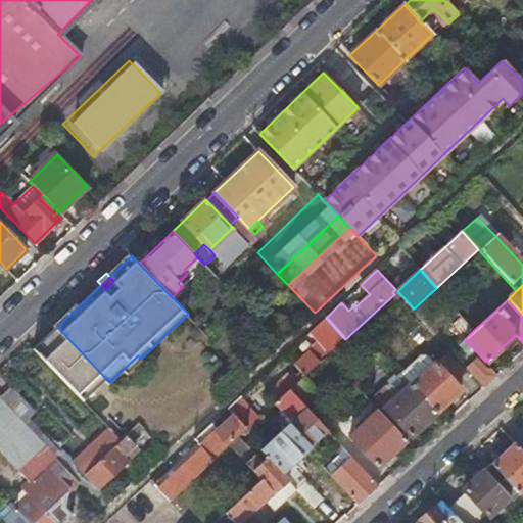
[(345,339),(326,318),(310,333),(322,346),(314,354),(310,350),(294,364),(300,371),(297,373),(296,373),(285,383),(290,389),(304,376),(345,339)]
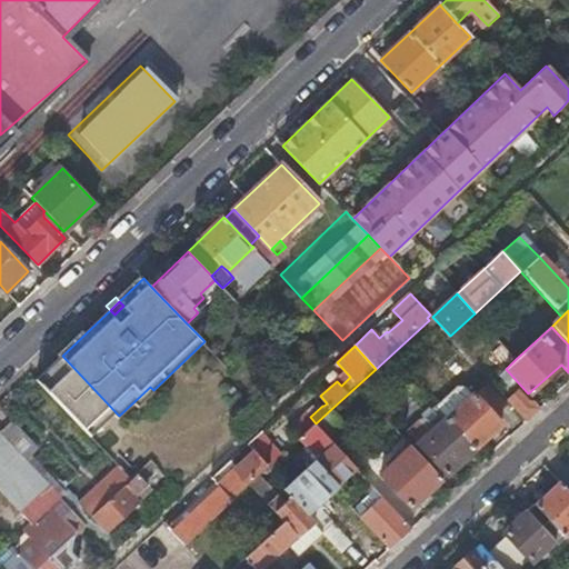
[(91,438),(117,413),(62,356),(36,379),(91,438)]
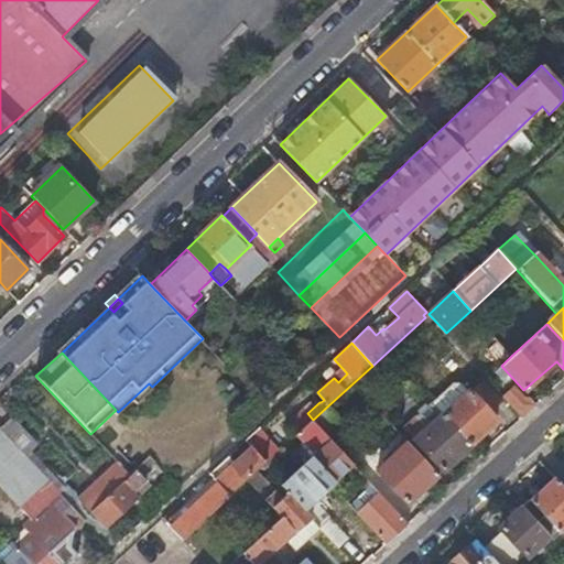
[(443,414),(470,444),(497,421),(489,412),(500,402),(481,381),(470,390),(468,391),(443,414)]
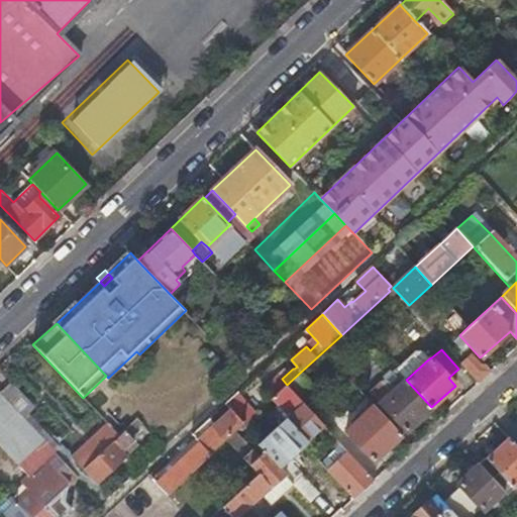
[(111,381),(139,354),(136,351),(108,378),(111,381)]
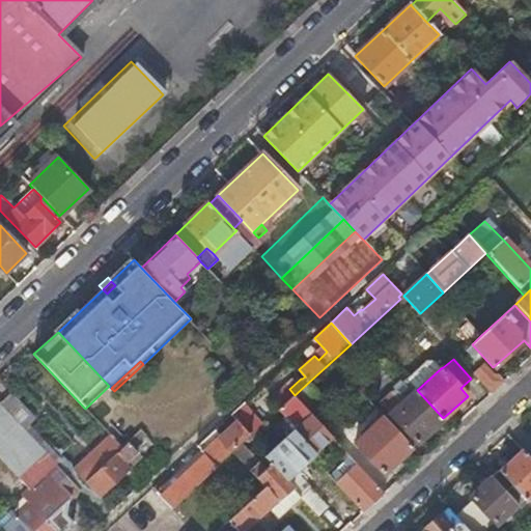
[(426,361),(407,379),(417,390),(441,368),(434,361),(426,361)]
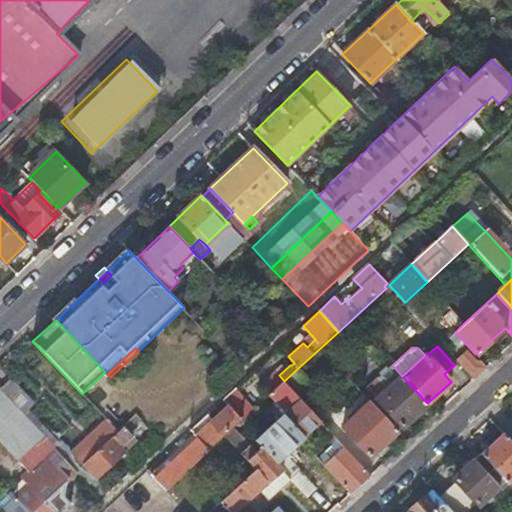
[(473,379),(485,368),(478,360),(474,361),(465,351),(455,360),(473,379)]
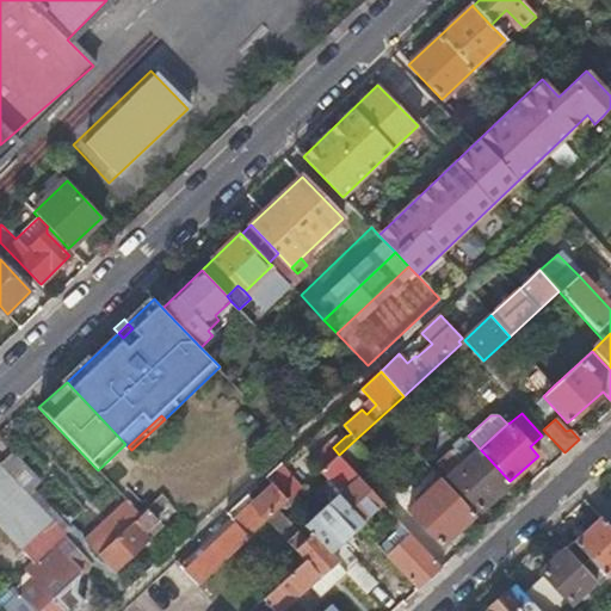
[(356,439),(339,455),(358,475),(359,476),(376,461),(356,439)]
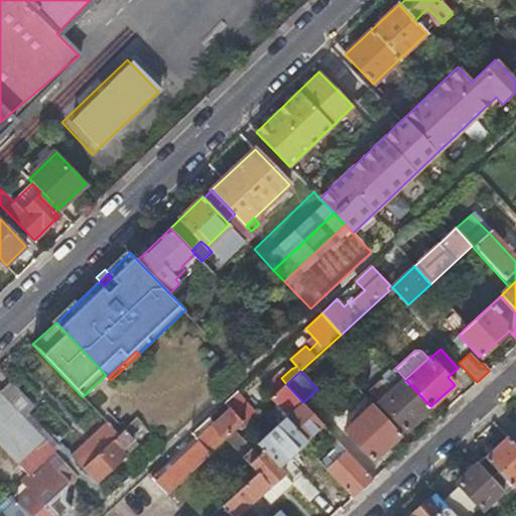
[(405,379),(380,402),(405,430),(430,406),(405,379)]
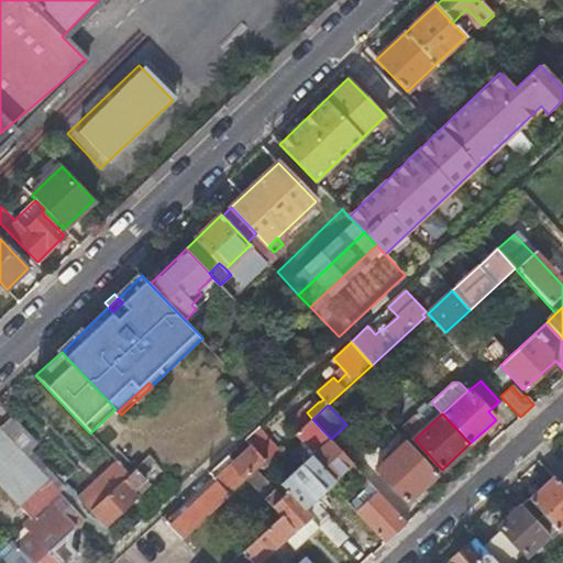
[(0,427),(0,430),(24,456),(29,453),(24,449),(33,441),(10,418),(0,427)]
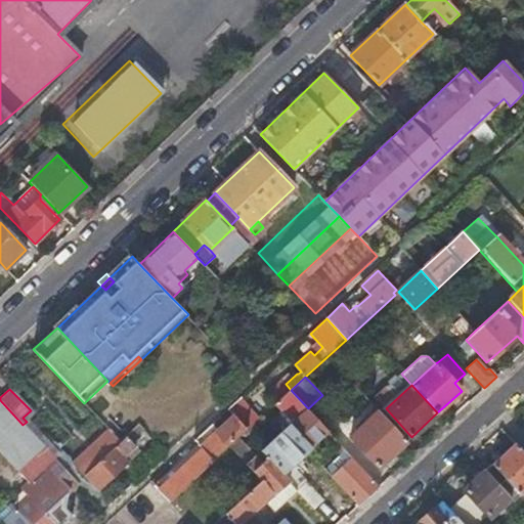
[(307,407),(291,390),(276,403),(292,422),(307,407)]
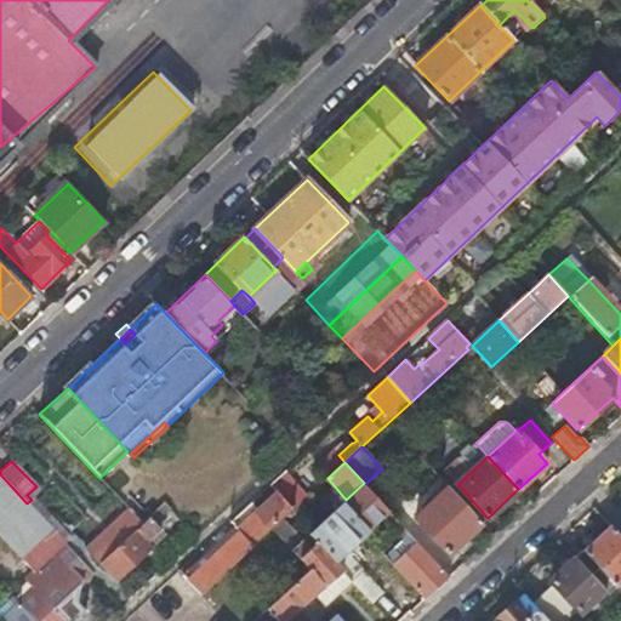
[(284,472),(271,484),(277,491),(292,510),(307,497),(284,472)]
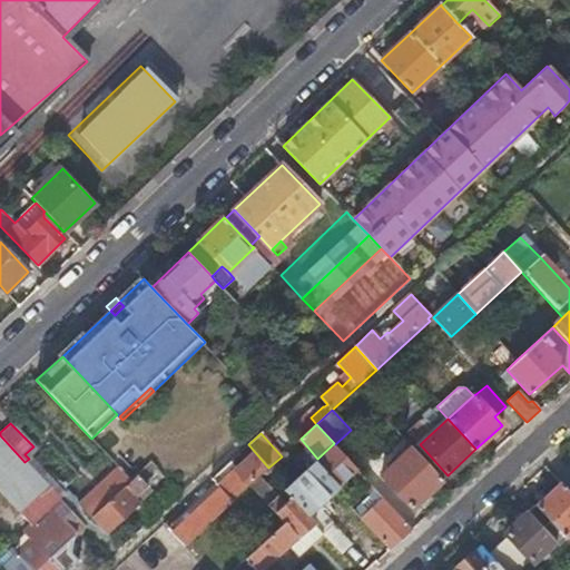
[(50,507),(59,498),(25,462),(0,435),(0,492),(39,534),(0,569),(37,569),(49,559),(72,538),(76,534),(50,507)]
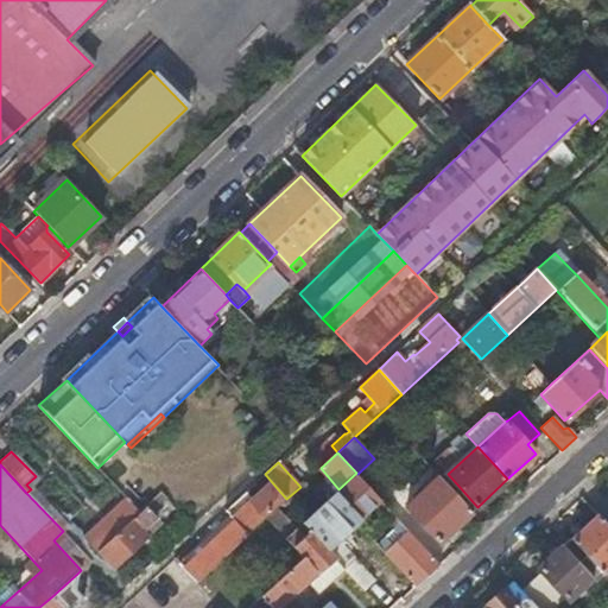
[(356,473),(339,489),(304,521),(312,531),(329,549),(340,540),(381,501),(358,474),(356,473)]
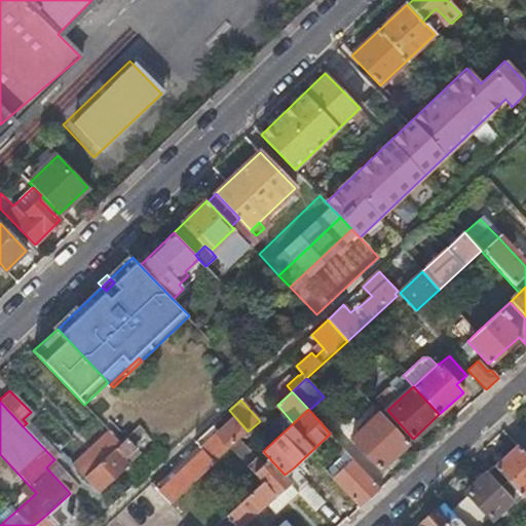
[(409,442),(381,412),(352,439),(380,470),(409,442)]
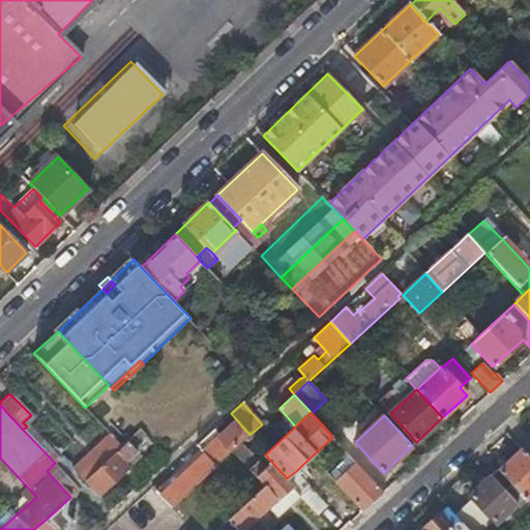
[(211,432),(197,445),(202,450),(210,460),(215,466),(232,451),(247,438),(249,435),(236,419),(216,437),(211,432)]
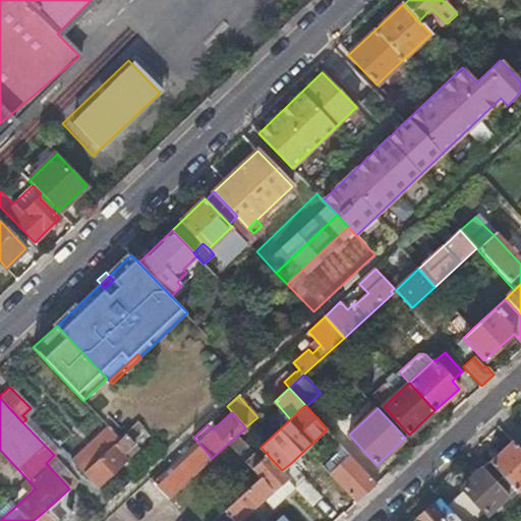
[(130,440),(141,428),(137,424),(126,435),(130,440)]
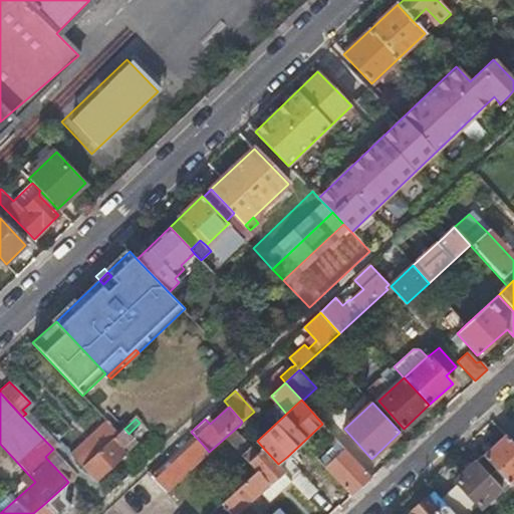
[(134,439),(129,434),(124,429),(118,435),(106,422),(86,441),(98,454),(83,469),(94,481),(124,454),(120,450),(134,439)]
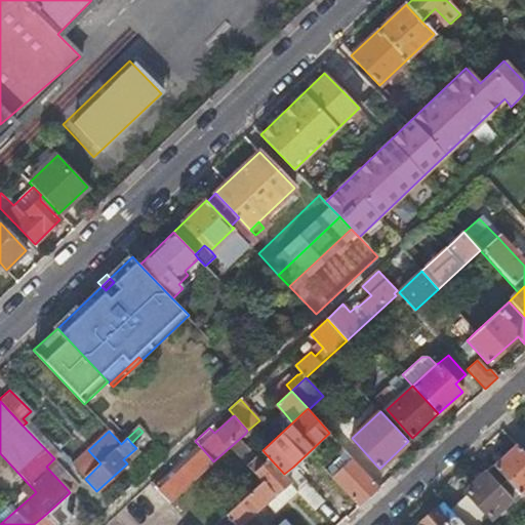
[(259,449),(245,434),(230,447),(244,462),(259,449)]
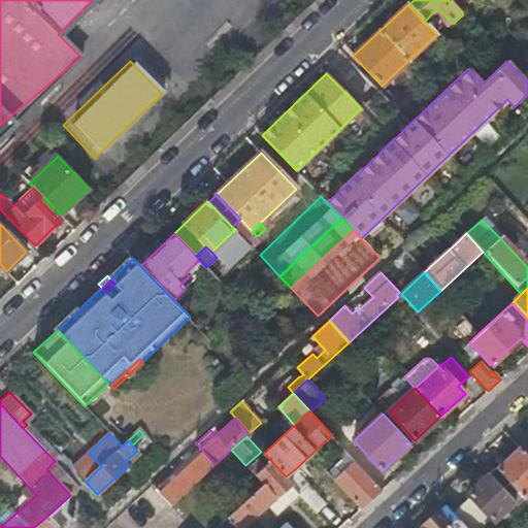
[(382,490),(341,447),(322,464),(362,508),(382,490)]
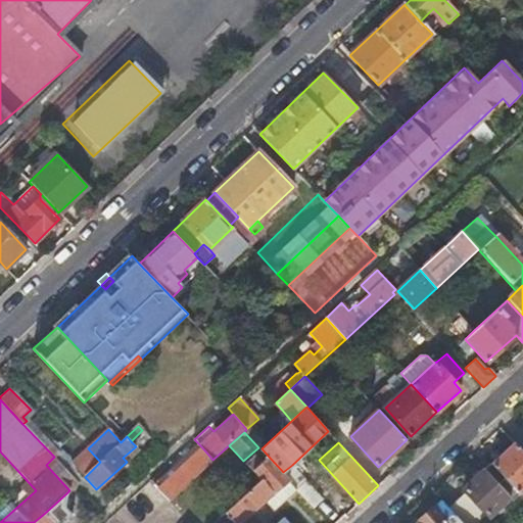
[(511,500),(522,488),(522,453),(514,442),(483,470),(509,496),(511,500)]
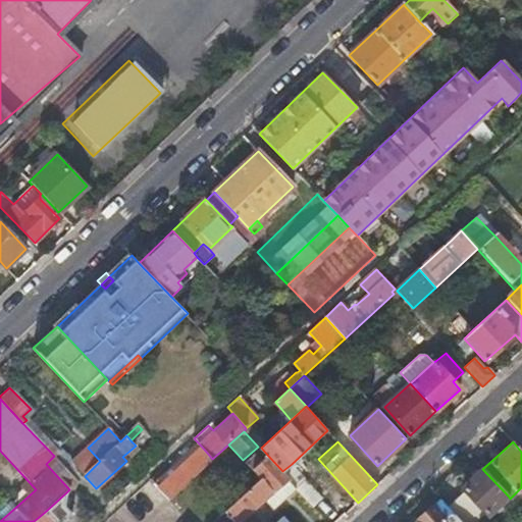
[(207,453),(199,444),(153,484),(168,500),(212,459),(207,453)]
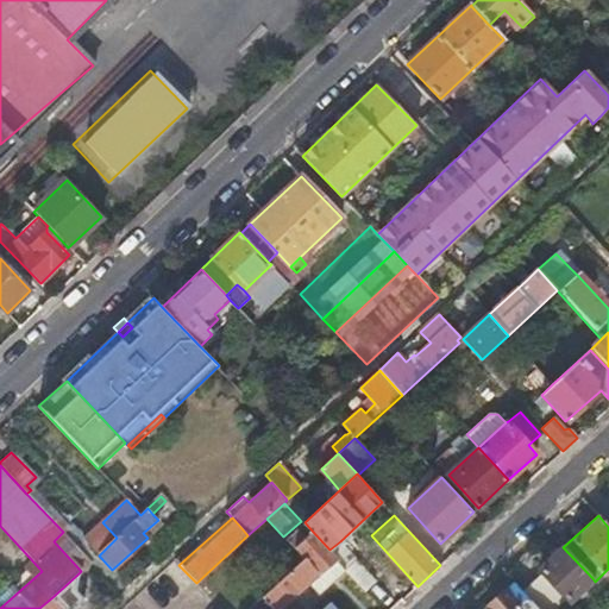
[(303,540),(295,531),(286,539),(303,559),(252,607),(253,608),(263,608),(269,604),(271,608),(280,608),(307,584),(316,595),(346,567),(337,557),(330,550),(313,532),(303,540)]
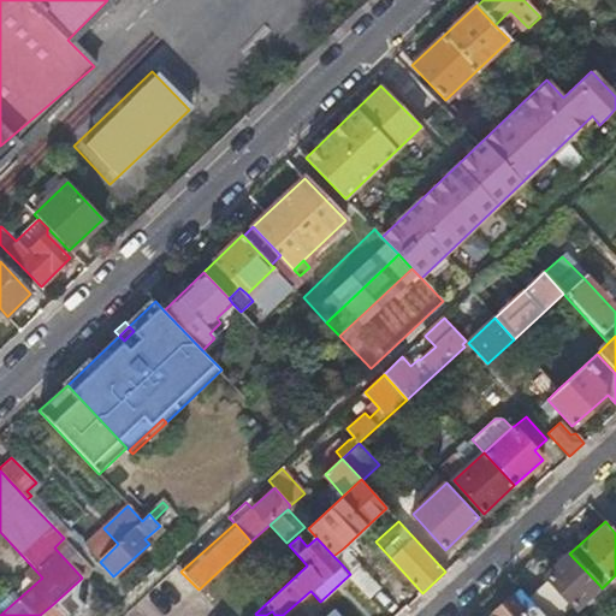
[(344,548),(333,556),(341,563),(350,574),(351,575),(361,566),(344,548)]
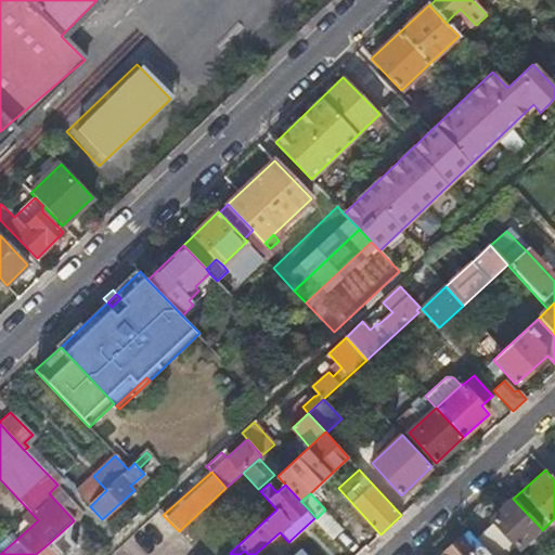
[(475,539),(489,554),(508,554),(540,527),(513,499),(490,519),(494,523),(475,539)]
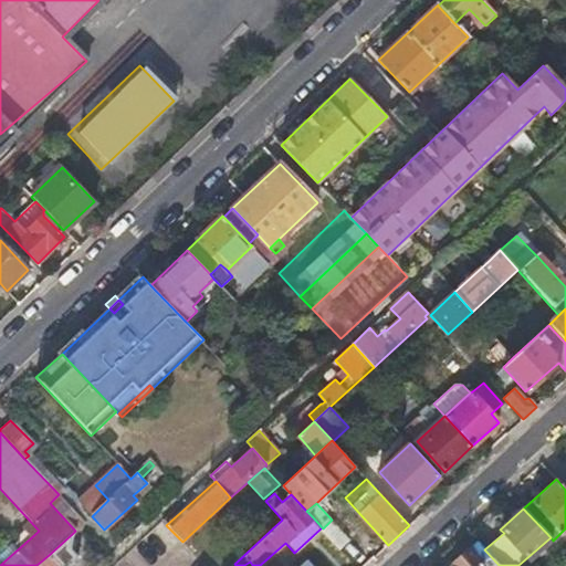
[(323,528),(342,548),(352,540),(332,520),(323,528)]
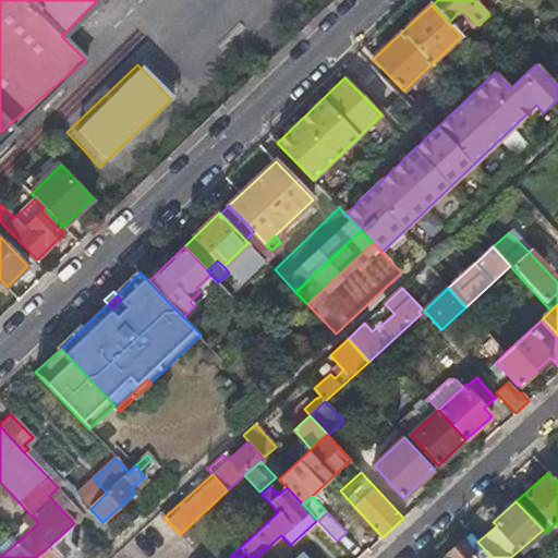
[(69,541),(71,526),(48,547),(58,557),(68,557),(77,550),(69,541)]
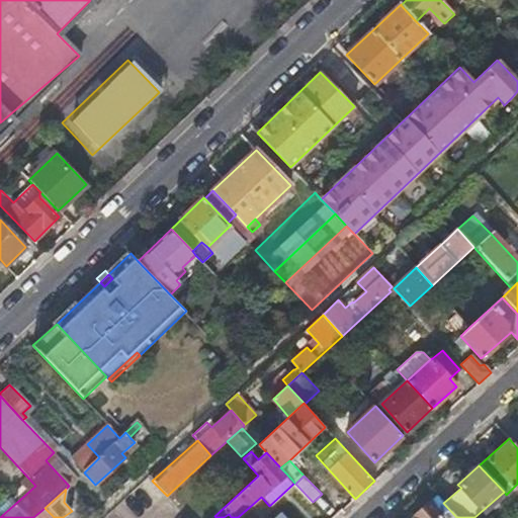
[(456,517),(443,503),(437,496),(429,504),(427,503),(410,517),(456,517)]
